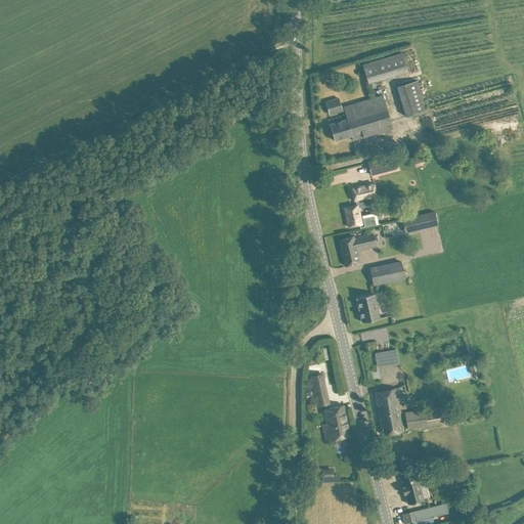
[(364,83),(406,71),(400,52),(359,63),(364,83)]
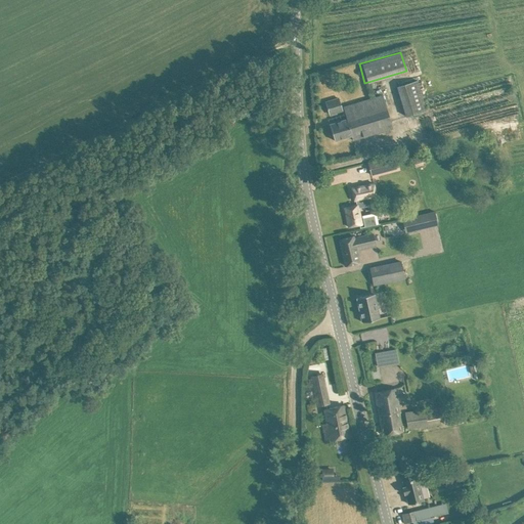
[(426,111),(418,80),(396,86),(405,117),(426,111)]
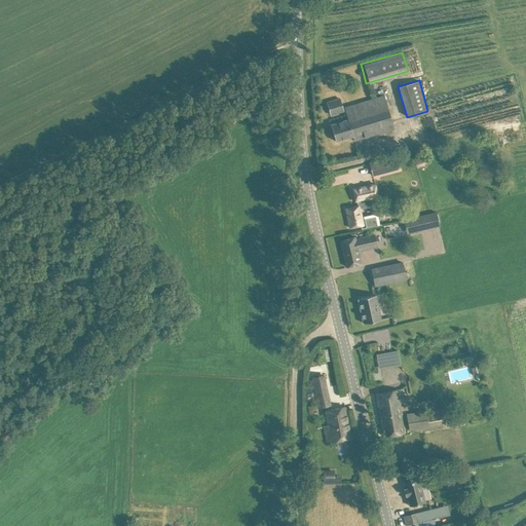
[(384,97),(354,105),(344,108),(348,119),(331,124),(335,141),(352,136),(353,141),(393,128),(384,97)]
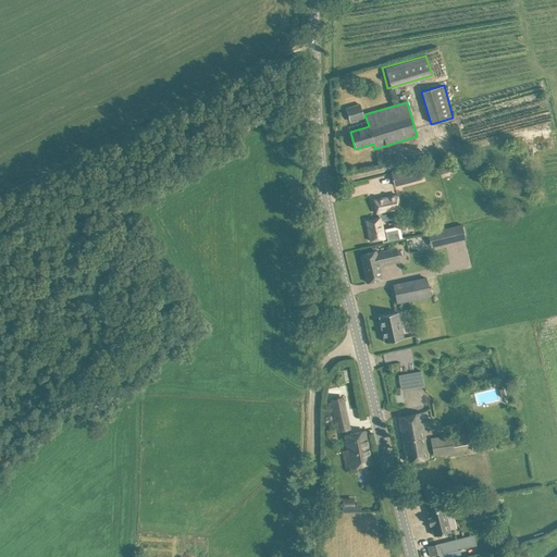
[(363,115),(359,103),(346,108),(349,120),(363,115)]
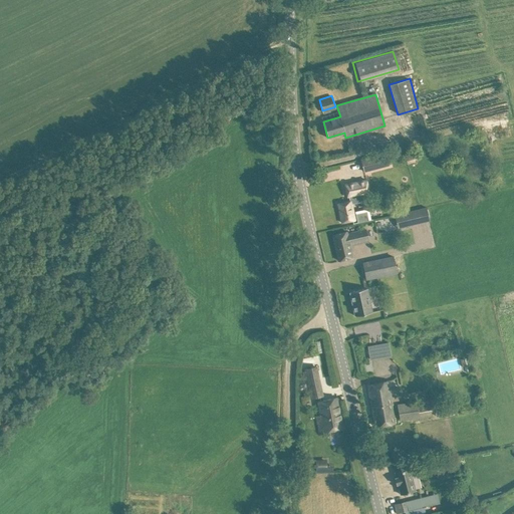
[(386,153),(360,159),(364,173),(390,166),(386,153)]
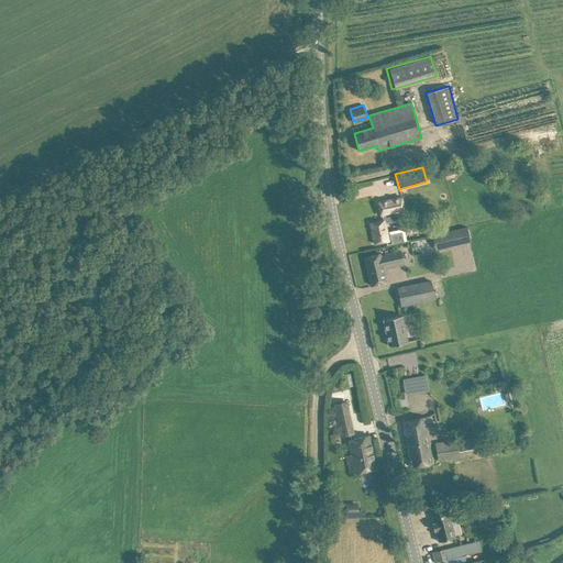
[(370,223),(374,244),(389,241),(386,223),(399,221),(398,212),(405,211),(401,196),(376,201),(381,221),(370,223)]
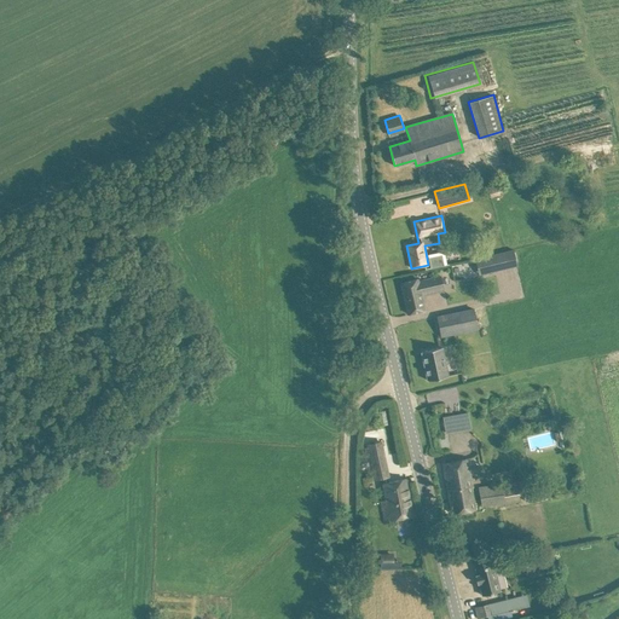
[(513,249),(487,256),(491,272),(518,266),(513,249)]
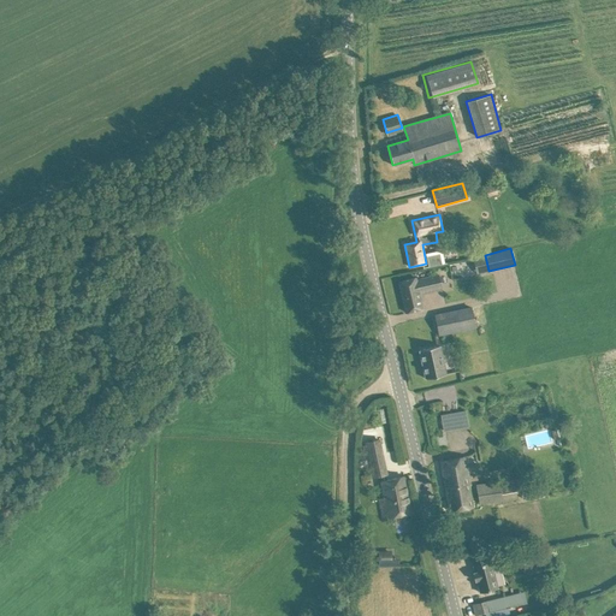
[(415,278),(398,282),(406,312),(422,308),(419,292),(442,288),(438,276),(416,280),(415,278)]
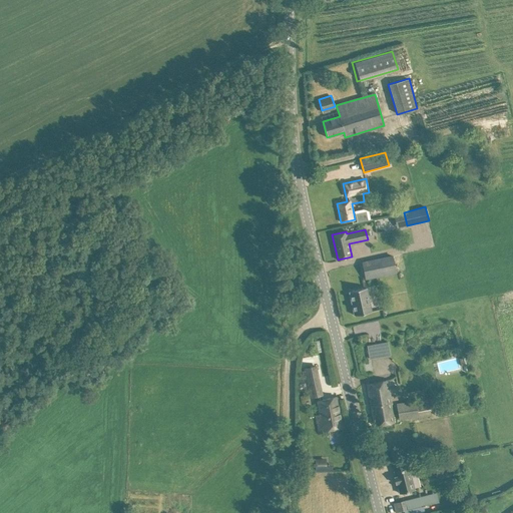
[(393,257),(362,263),(365,279),(396,272),(393,257)]
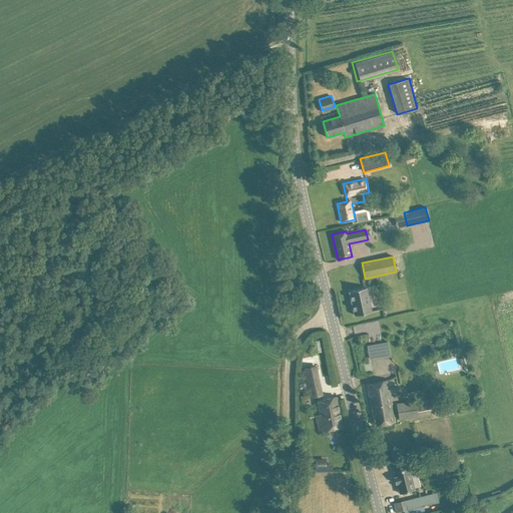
[(366,288),(349,291),(355,315),(371,312),(366,288)]
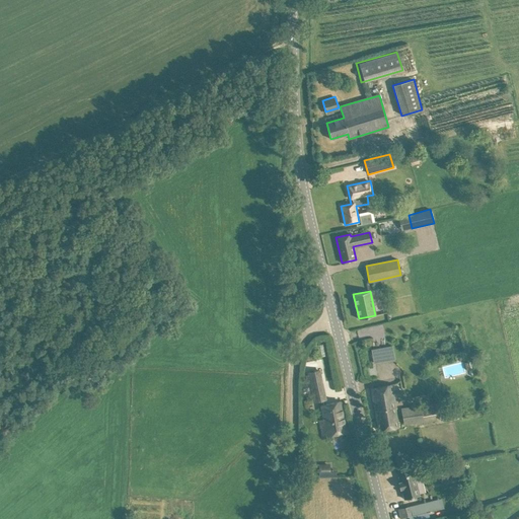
[(322,345),(316,346),(318,357),(324,356),(322,345)]
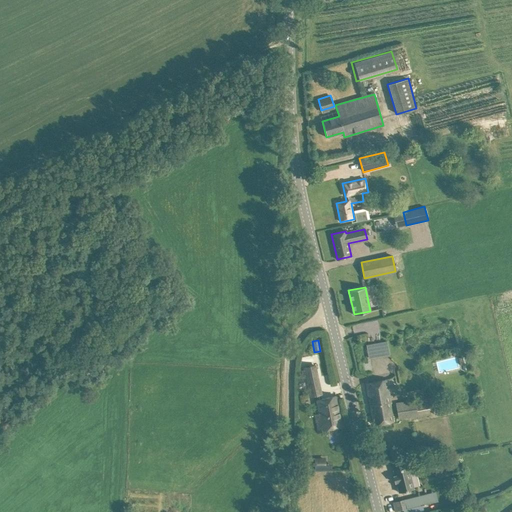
[(387,341),(366,345),(369,359),(390,355),(387,341)]
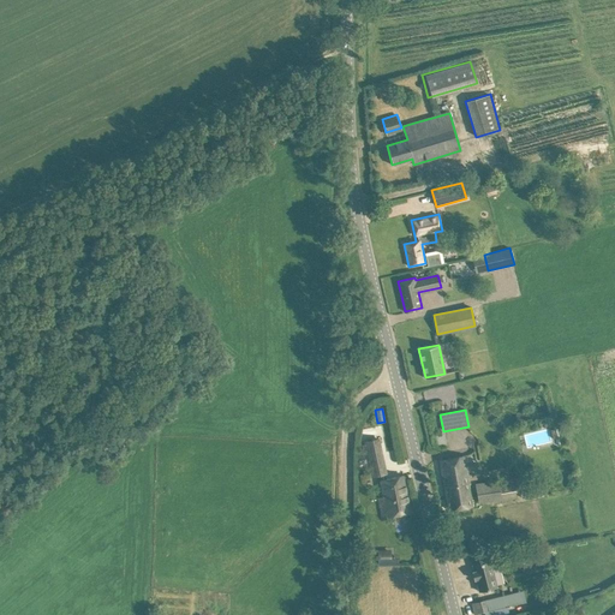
[(377,439),(365,441),(370,463),(382,460),(377,439)]
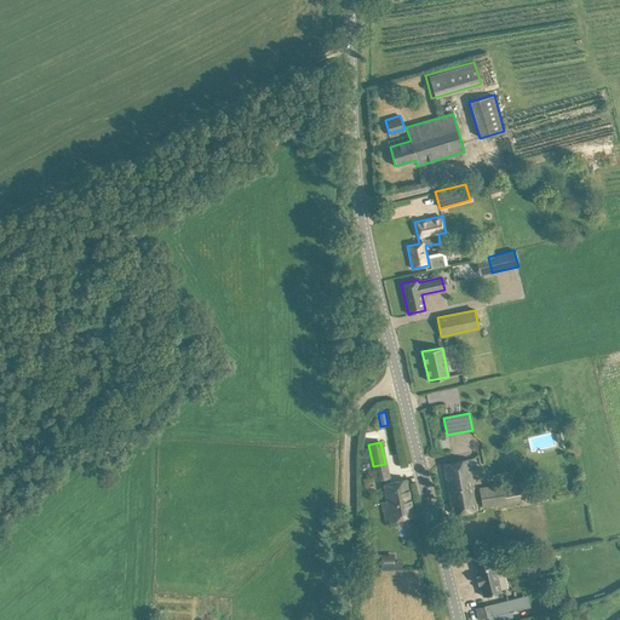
[(466,459),(443,464),(453,515),(476,510),(466,459)]
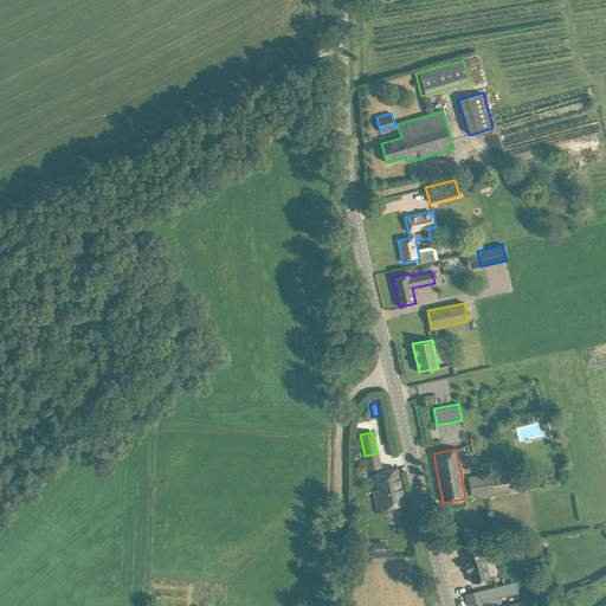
[(522,468),(469,479),(472,498),(509,490),(508,483),(524,479),(522,468)]
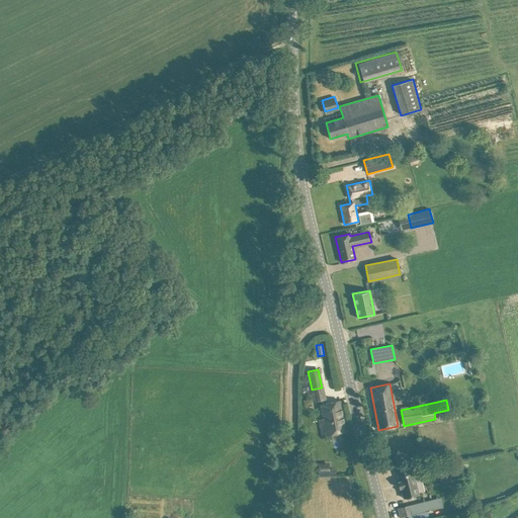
[(346,431),(340,401),(321,405),(323,418),(320,419),(323,436),(346,431)]
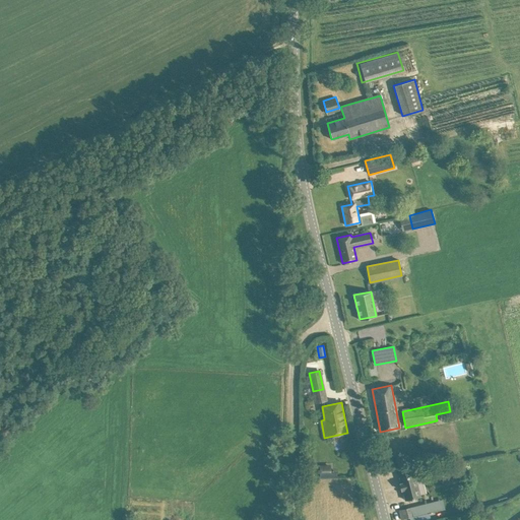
[(319,477),(334,477),(334,465),(318,465),(319,477)]
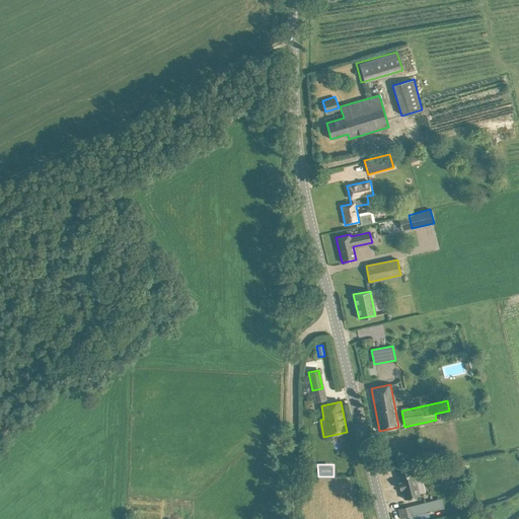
[(415,472),(397,476),(403,499),(420,496),(415,472)]
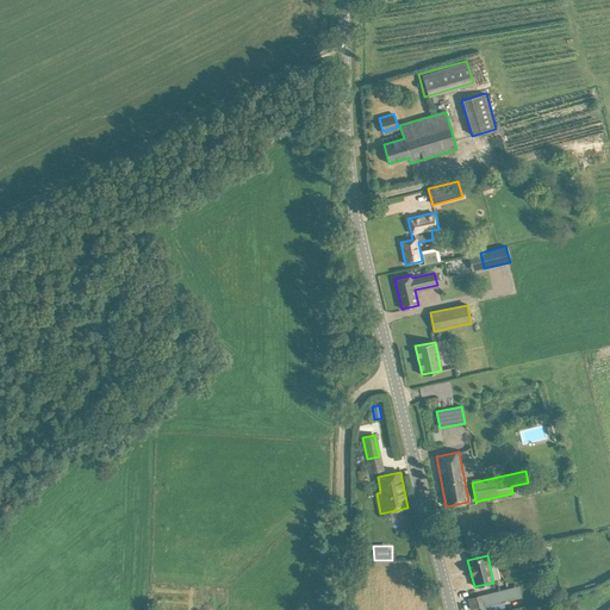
[(468,598),(471,609),(521,598),(518,587),(468,598)]
